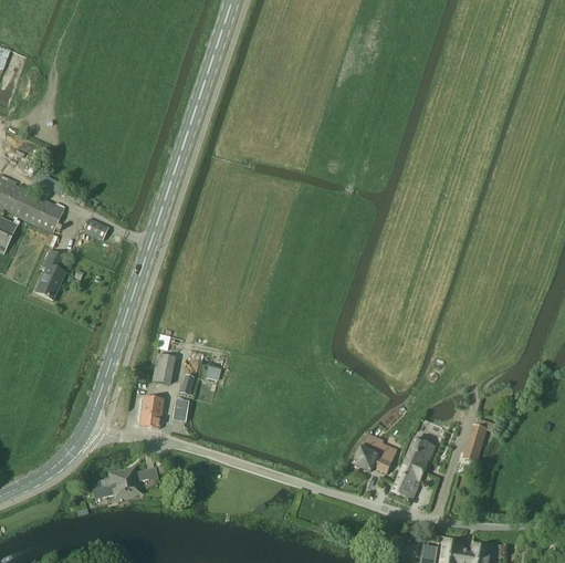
[(0,206),(53,231),(64,208),(0,177),(0,206)]
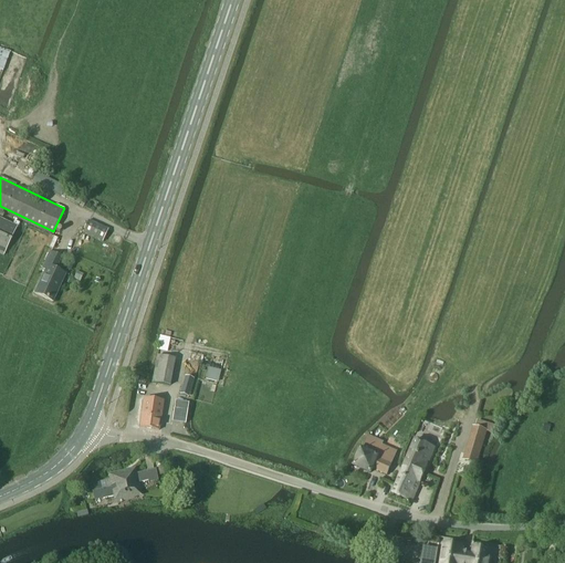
[(18,225),(0,215),(0,251),(3,253),(18,225)]
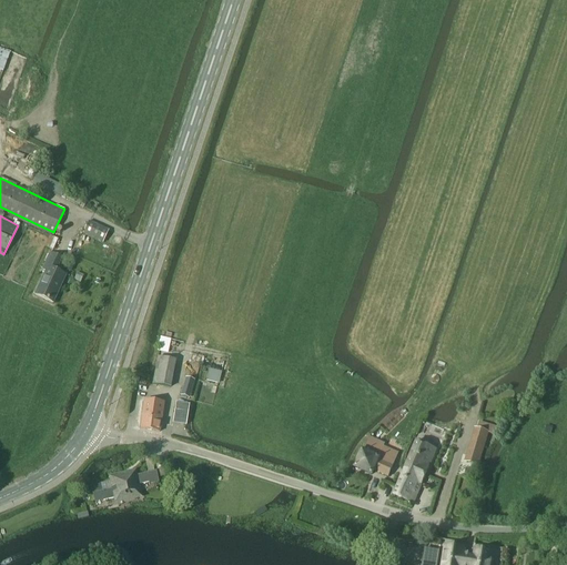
[(103,240),(109,228),(89,219),(83,231),(103,240)]
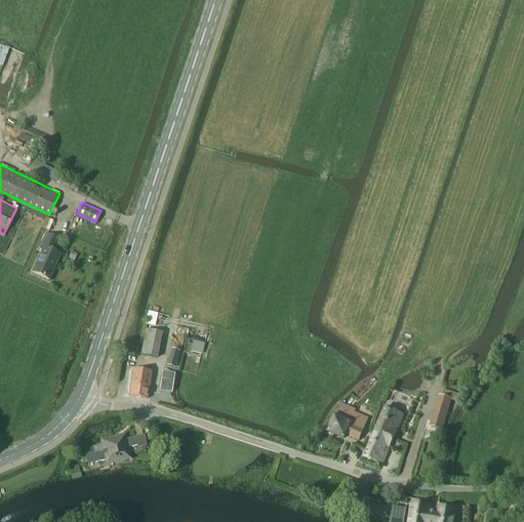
[(49,278),(62,251),(52,247),(57,236),(46,231),(40,246),(42,247),(32,270),(49,278)]
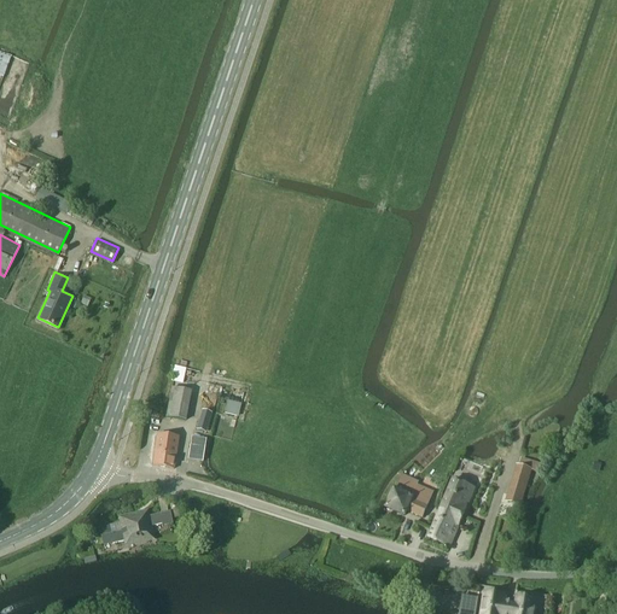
[(186,417),(192,390),(172,385),(167,414),(186,417)]
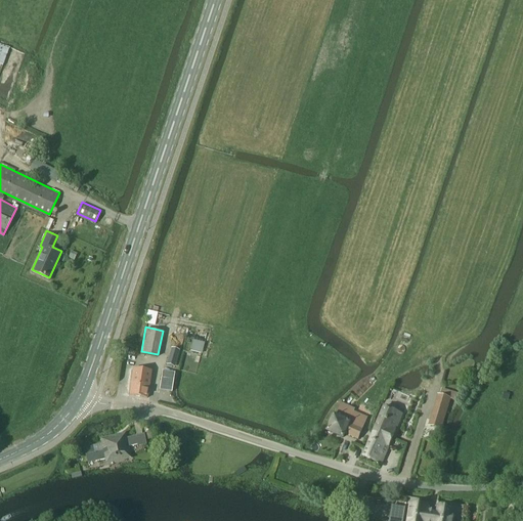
[(168,362),(175,364),(180,348),(172,346),(168,362)]
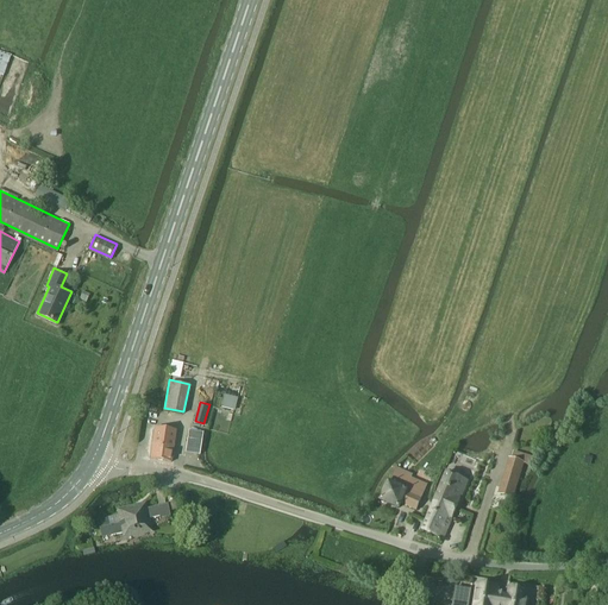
[(155,426),(155,428),(151,457),(171,459),(176,428),(155,426)]
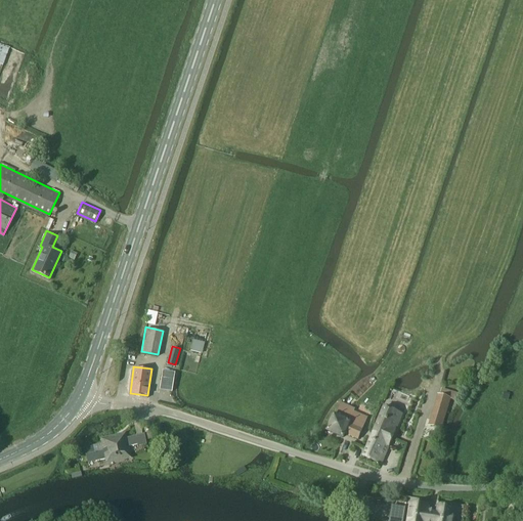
[(163,375),(160,387),(172,389),(174,378),(163,375)]
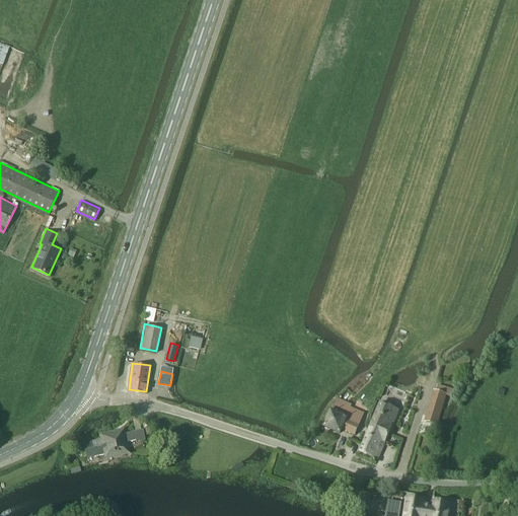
[(456,388),(449,386),(447,392),(454,394),(456,388)]
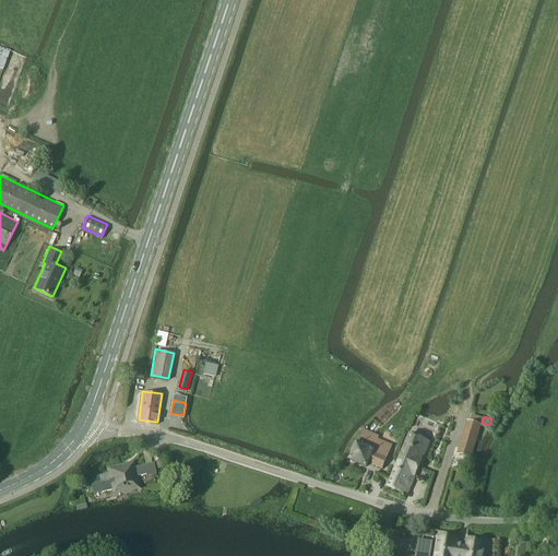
[(400,457),(419,464),(429,439),(411,432),(400,457)]
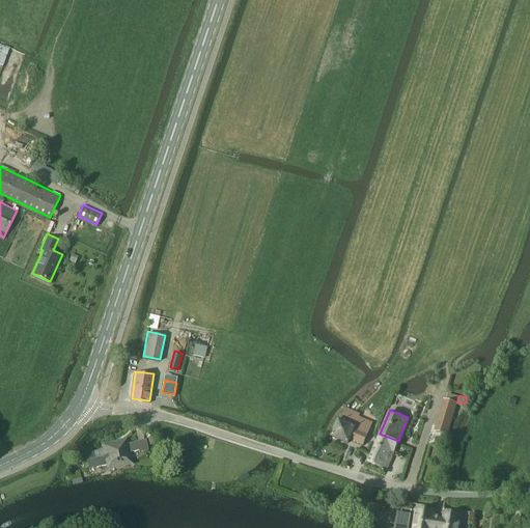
[(358,419),(342,413),(333,435),(349,441),(350,438),(363,444),(367,435),(354,428),(358,419)]
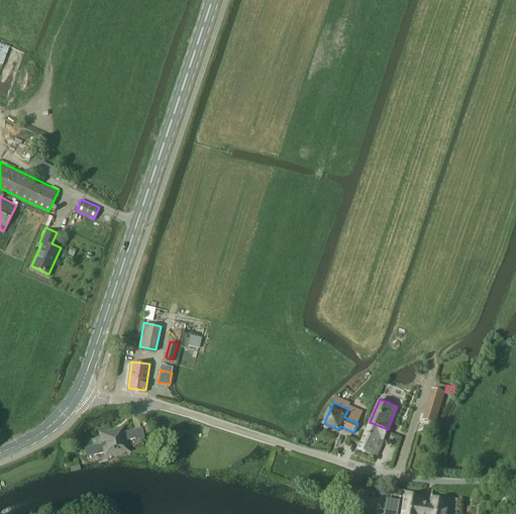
[(430,403),(425,418),(436,421),(440,406),(430,403)]
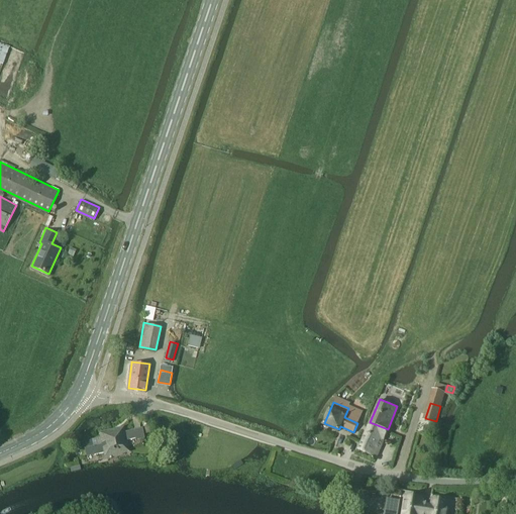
[(377,456),(388,429),(370,422),(358,448),(377,456)]
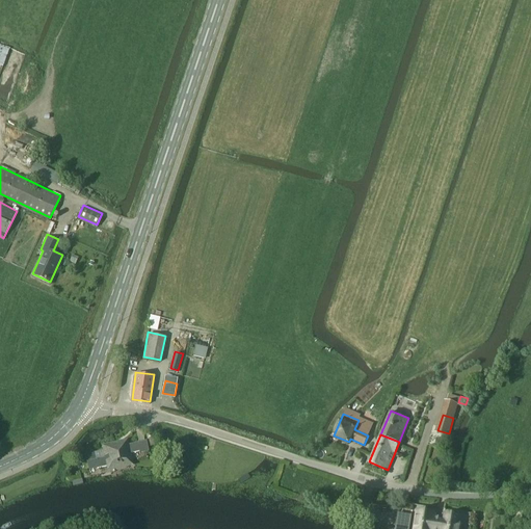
[(103,449),(86,452),(89,467),(107,464),(133,458),(131,452),(139,450),(140,451),(149,449),(147,439),(129,443),(128,438),(102,443),(103,449)]
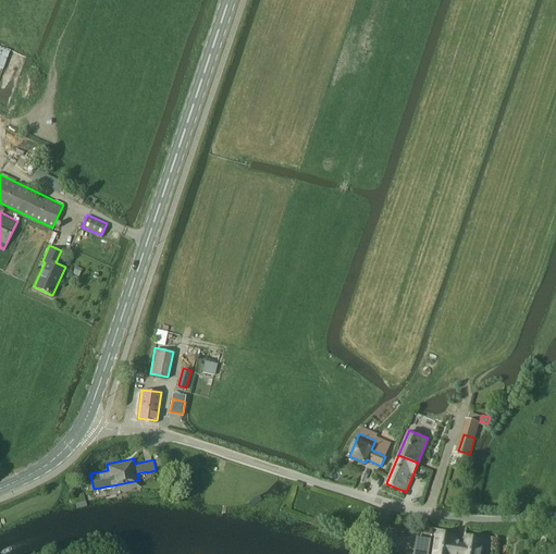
[(79,476),(81,483),(88,481),(87,474),(79,476)]
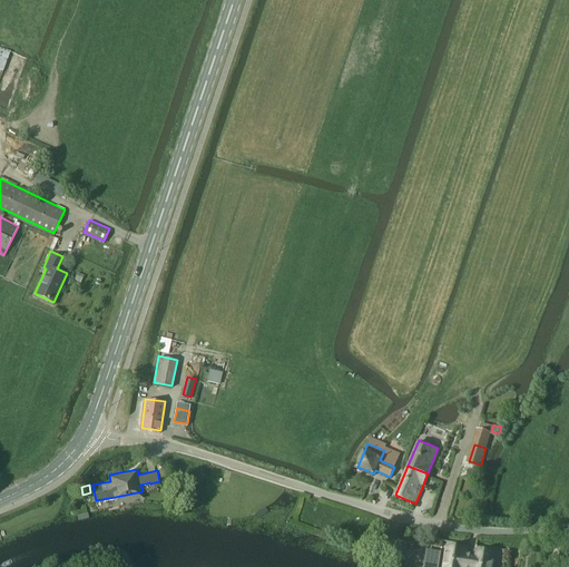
[(467,548),(449,546),(444,566),(492,566),(494,553),(477,550),(476,554),(467,553),(467,548)]
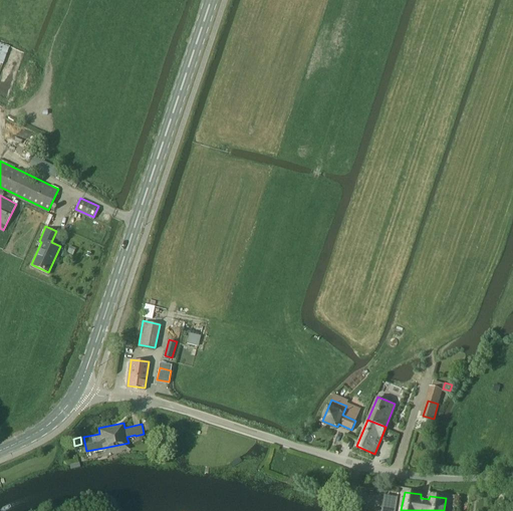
[(499,510),(505,510),(509,510),(512,497),(501,495),(499,510)]
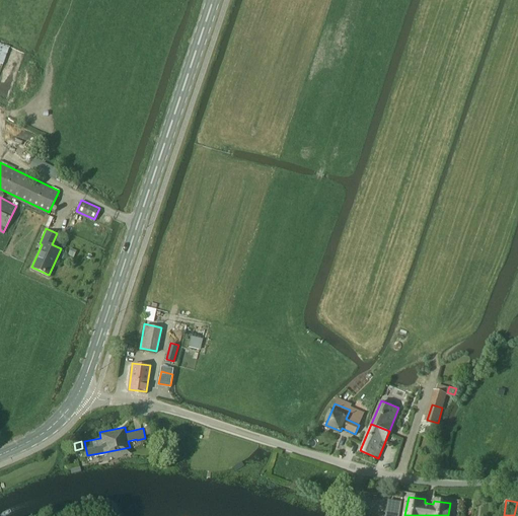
All buildings are outlined.
